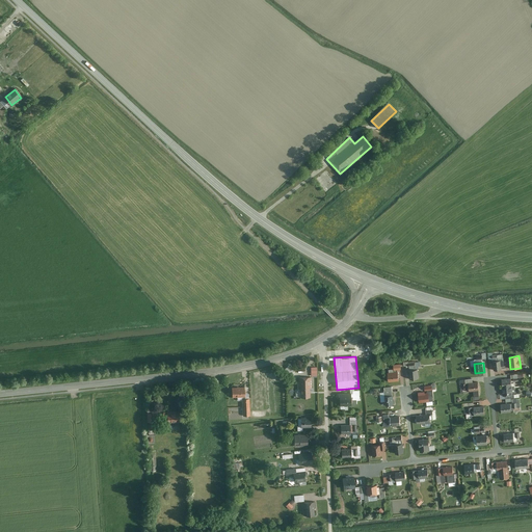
[(418,379),(418,371),(409,371),(410,380),(418,379)]
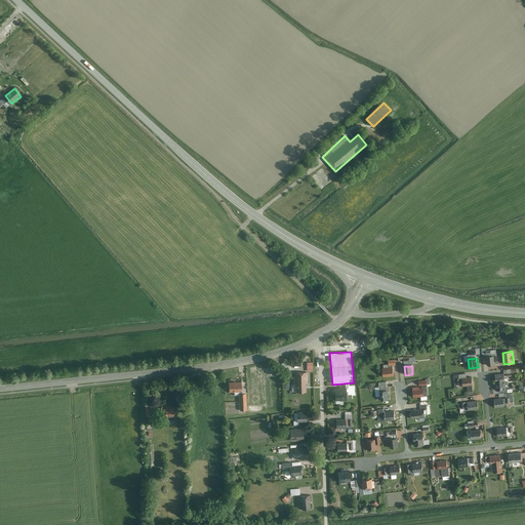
[(392,367),(382,368),(384,377),(393,376),(392,367)]
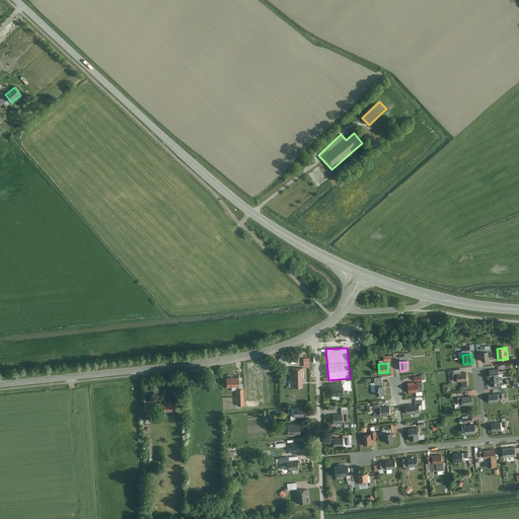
[(303,369),(292,369),(293,389),(302,388),(301,379),(303,379),(303,369)]
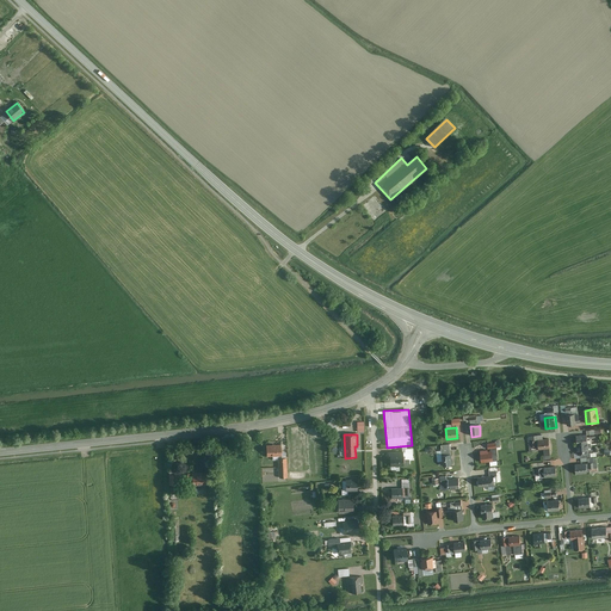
[(586,434),(576,436),(578,455),(580,454),(588,454),(588,452),(591,452),(591,454),(592,454),(591,445),(587,445),(587,444),(587,440),(591,440),(590,439),(590,434),(586,434)]
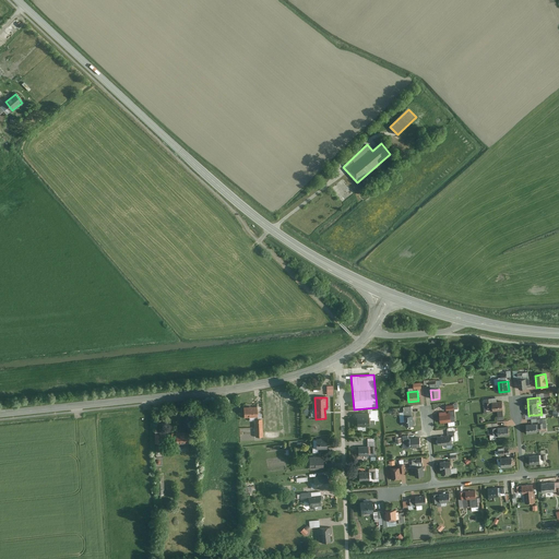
[(503,417),(502,403),(496,403),(495,399),(485,400),(485,404),(491,403),(492,412),(497,412),(497,417),(503,417)]
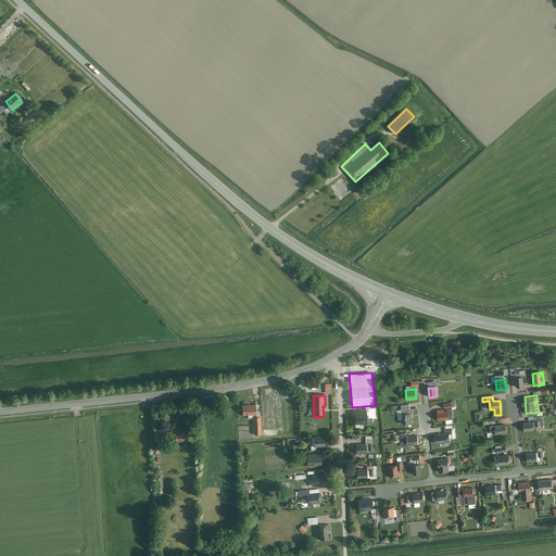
[(412,420),(409,404),(401,405),(401,409),(396,411),(397,425),(409,424),(412,420)]
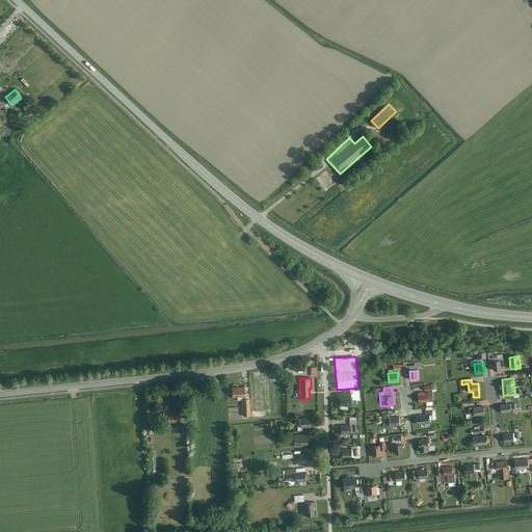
[(244,388),(232,388),(232,398),(244,397),(244,388)]
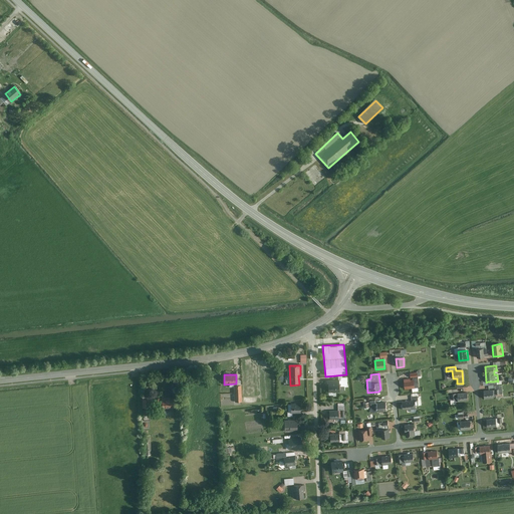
[(410,379),(404,379),(405,390),(415,389),(414,380),(410,380),(410,379)]
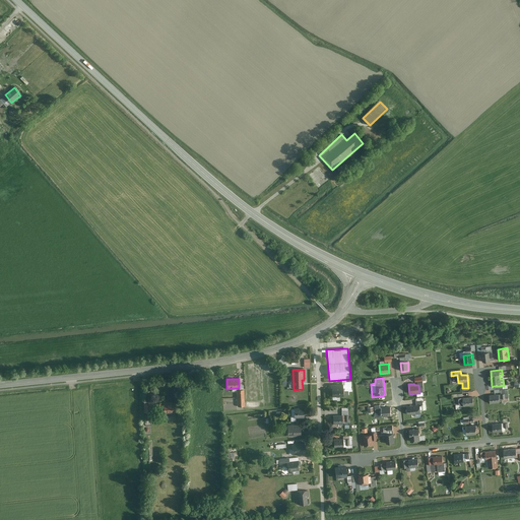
[(343,385),(328,386),(328,389),(332,389),(332,401),(340,401),(340,397),(343,397),(343,385)]
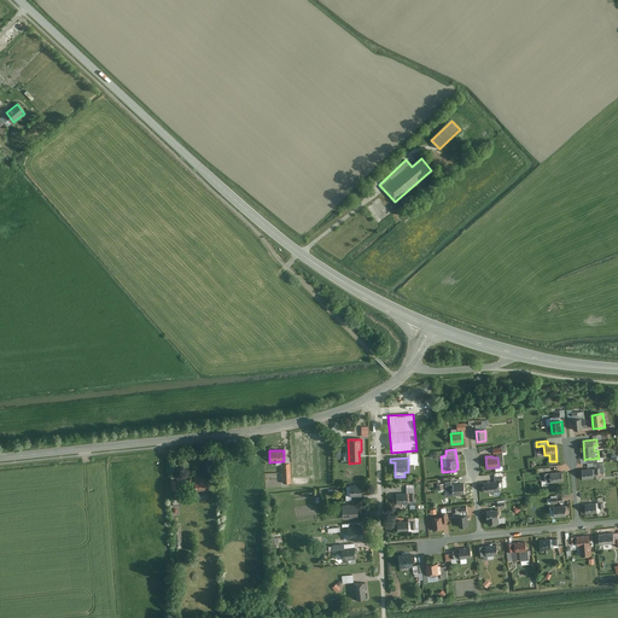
[(588,470),(582,470),(583,479),(594,478),(596,478),(596,474),(595,468),(593,468),(588,470)]
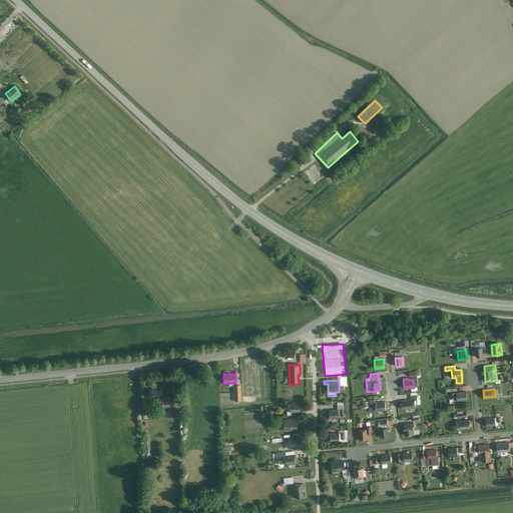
[(467,401),(466,392),(456,394),(457,402),(467,401)]
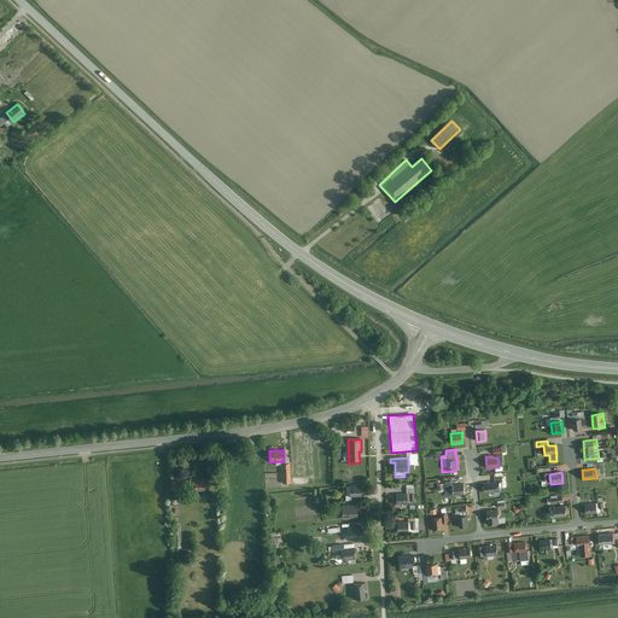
[(495,482),(483,483),(484,494),(501,493),(500,482),(502,482),(501,473),(495,474),(495,482)]
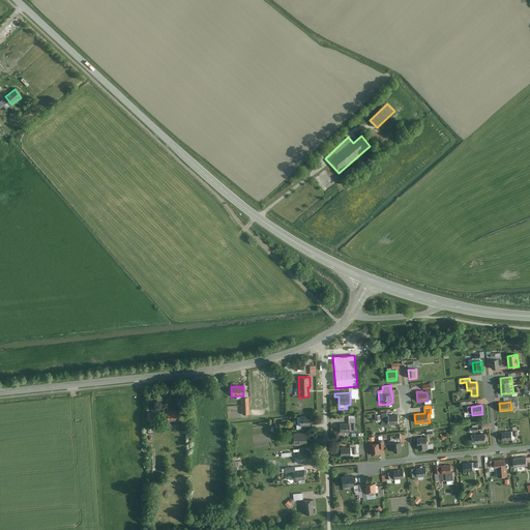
[(178,409),(166,410),(167,421),(179,421),(178,409)]
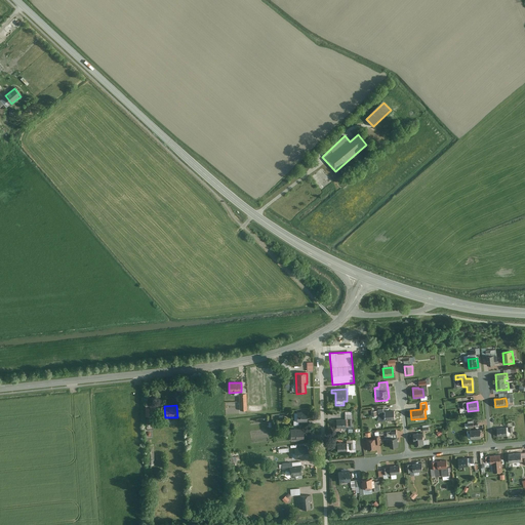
[(378,412),(370,412),(371,417),(377,417),(378,422),(384,422),(382,409),(377,410),(378,412)]
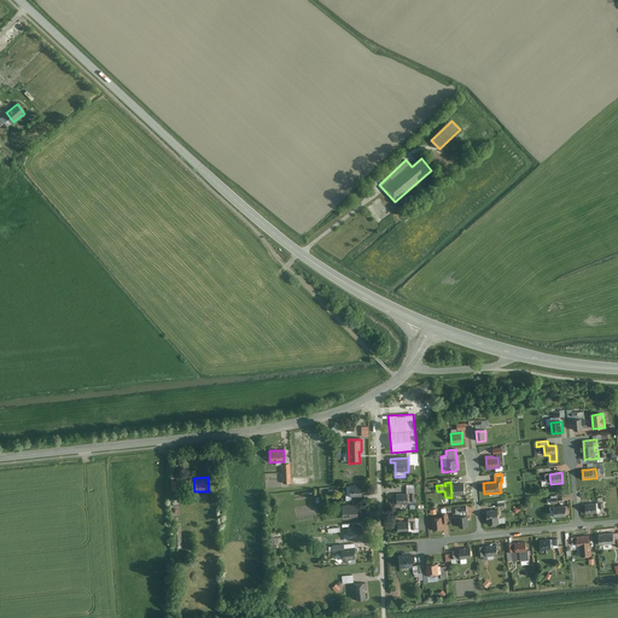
[(465,495),(464,484),(454,484),(454,496),(465,495)]
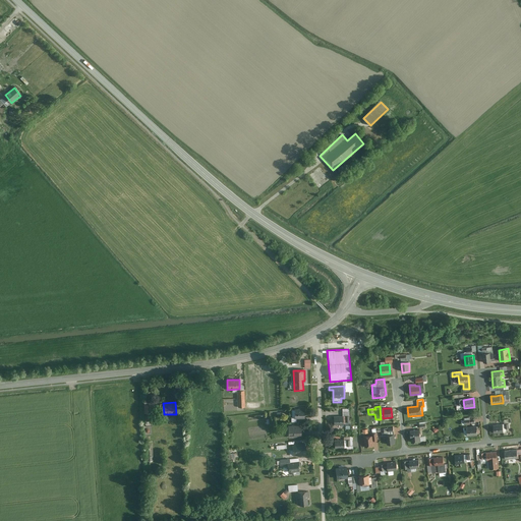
[(304,409),(294,409),(294,419),(291,419),(291,423),(296,422),(296,419),(304,419),(304,409)]
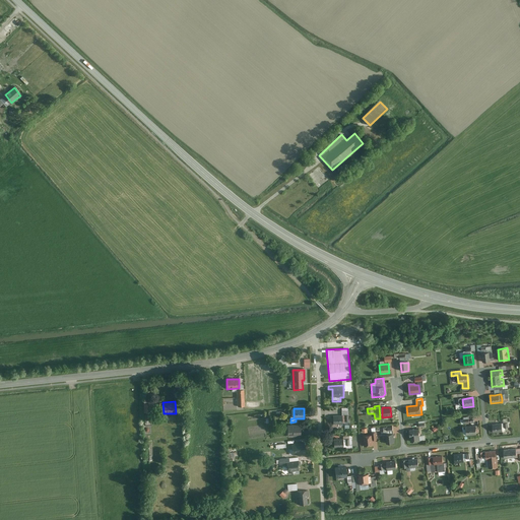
[(342,416),(332,416),(332,426),(348,425),(348,409),(342,409),(342,416)]
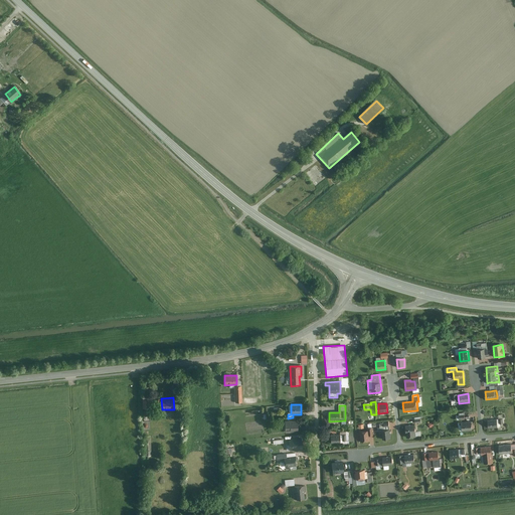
[(487,420),(488,430),(497,428),(497,419),(487,420)]
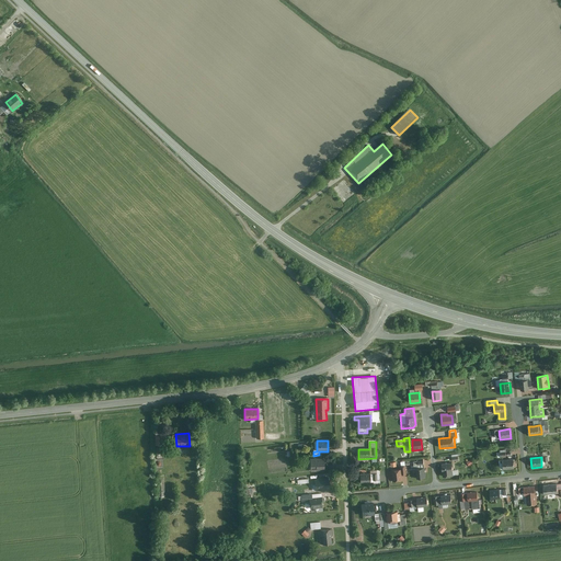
[(323,459),(309,459),(310,472),(324,472),(323,459)]
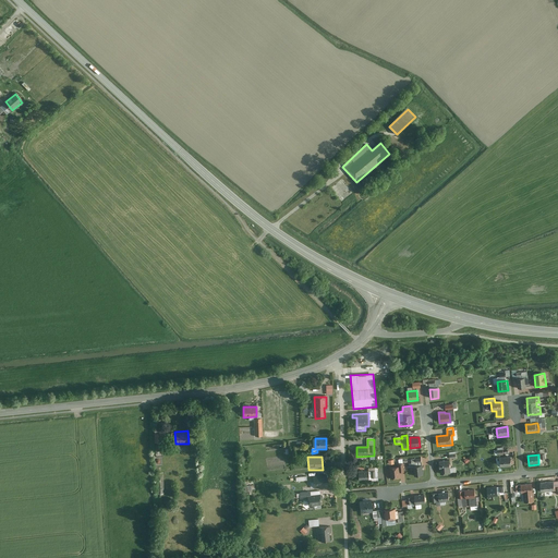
[(510,457),(499,458),(500,468),(511,468),(510,457)]
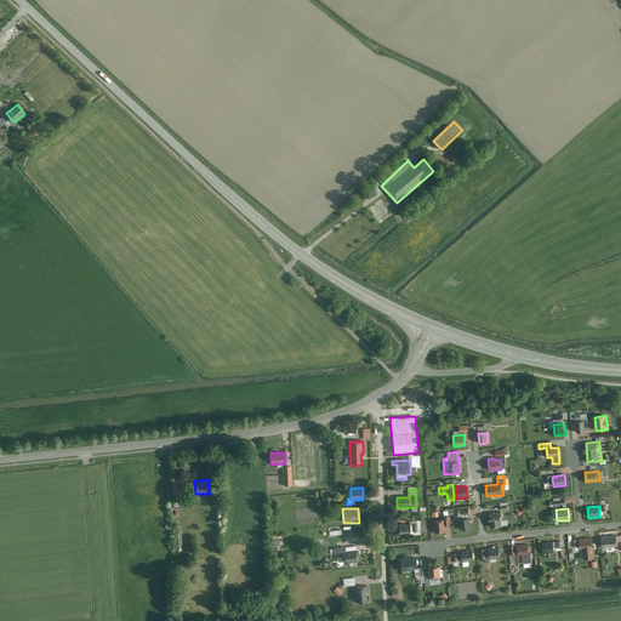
[(500,513),(489,514),(490,524),(491,523),(493,529),(502,528),(500,513)]
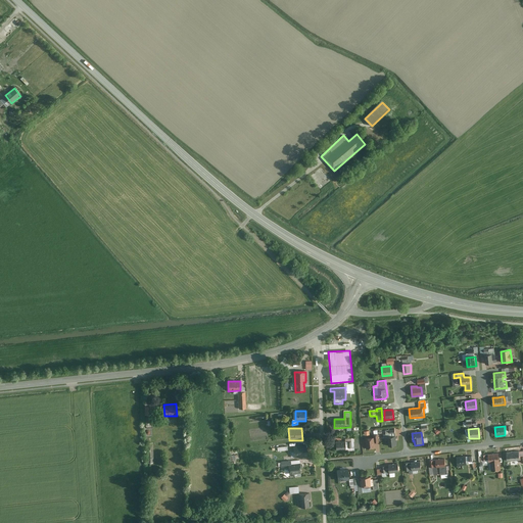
[(367,439),(368,449),(376,448),(375,443),(379,443),(378,434),(373,435),(374,438),(367,439)]
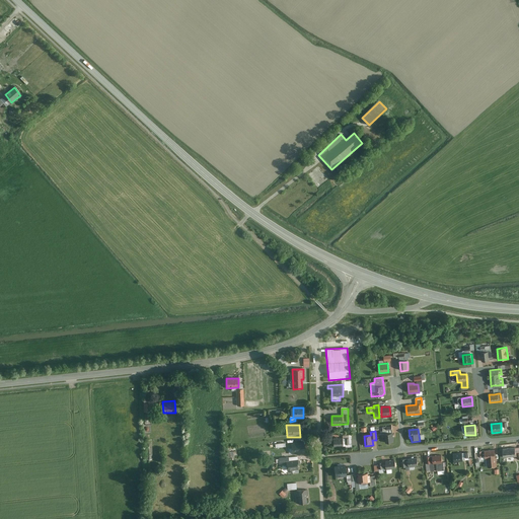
[(393,442),(392,434),(383,435),(384,444),(393,442)]
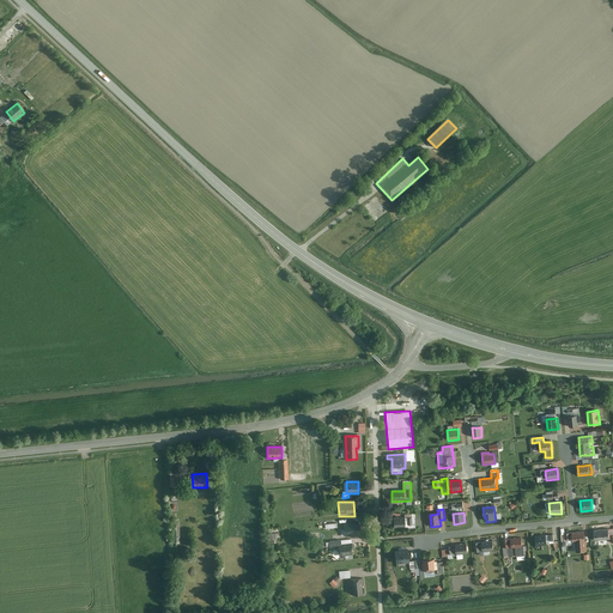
[(412,519),(394,519),(394,529),(412,529),(412,519)]
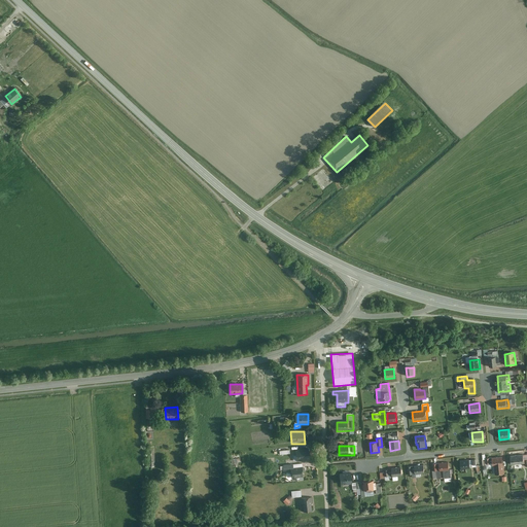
[(308,449),(294,451),(296,462),(310,460),(308,449)]
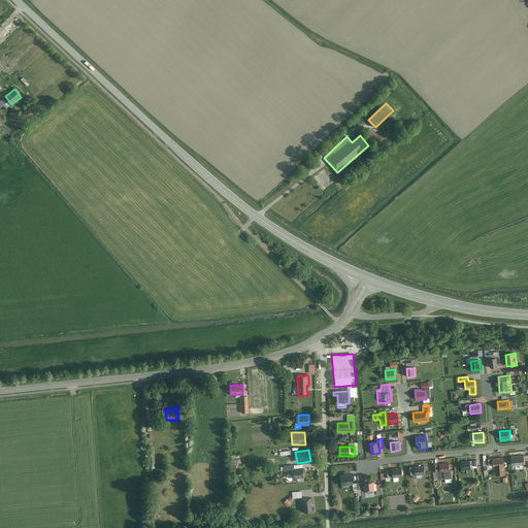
[(524,465),(523,456),(510,457),(512,466),(524,465)]
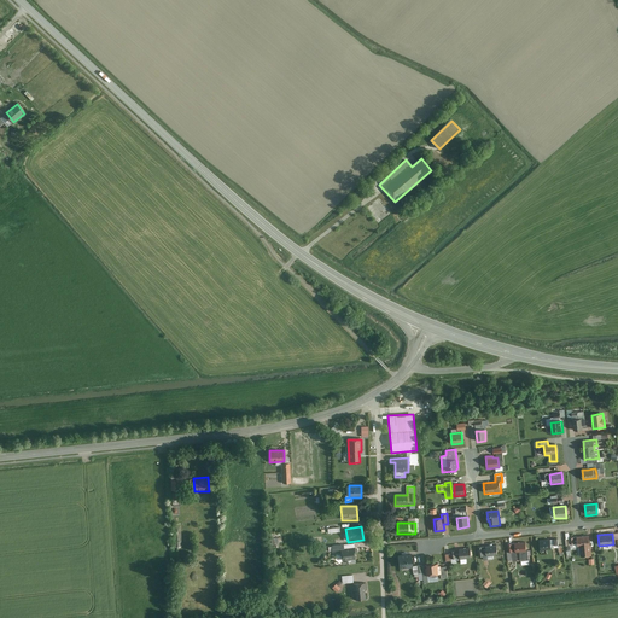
[(575,543),(570,544),(570,547),(581,546),(590,546),(589,536),(573,537),(575,543)]
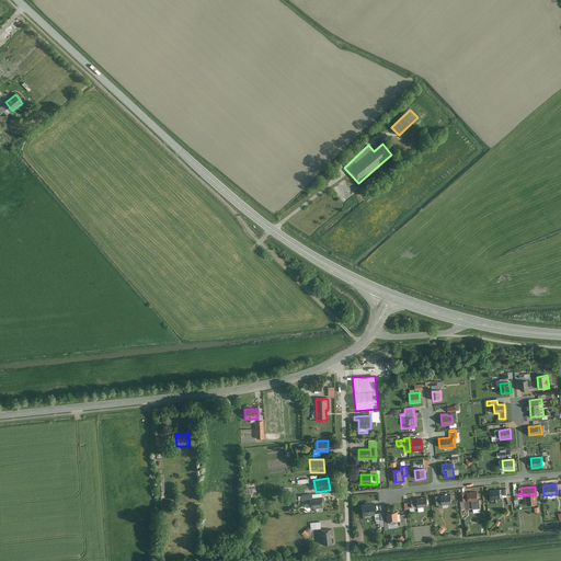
[(506,490),(490,491),(491,500),(506,497),(506,490)]
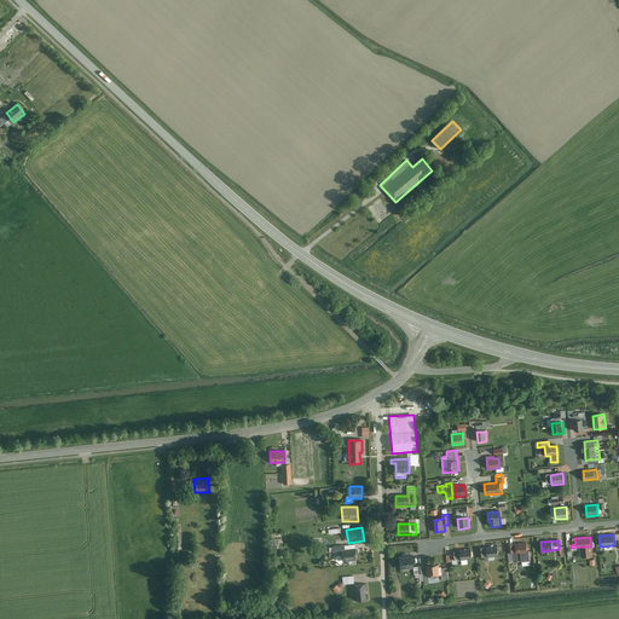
[(527,551),(527,543),(510,545),(512,554),(513,554),(514,562),(530,561),(528,551),(527,551)]
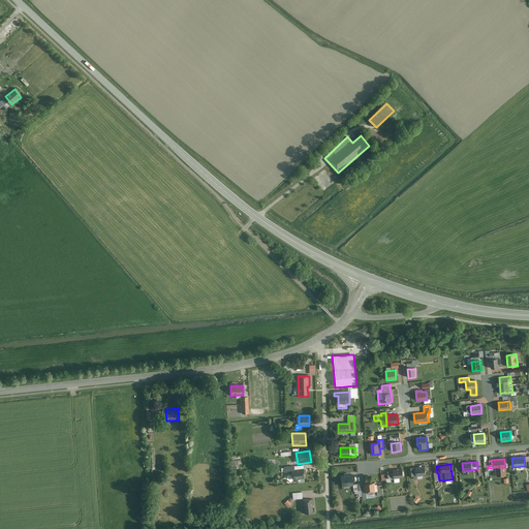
[(292,480),(305,478),(304,469),(293,470),(293,466),(283,467),(284,474),(291,473),(292,480)]
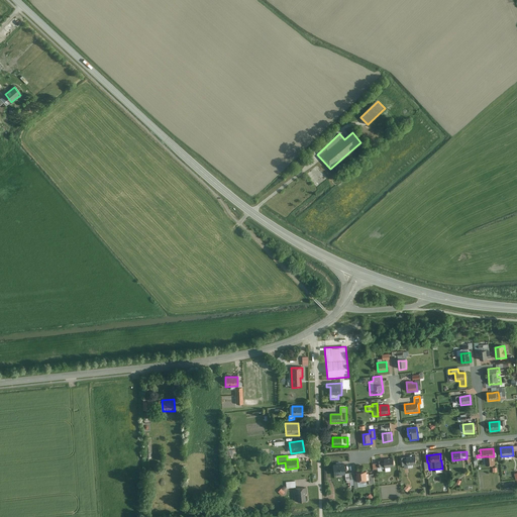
[(416,467),(415,456),(401,458),(402,468),(416,467)]
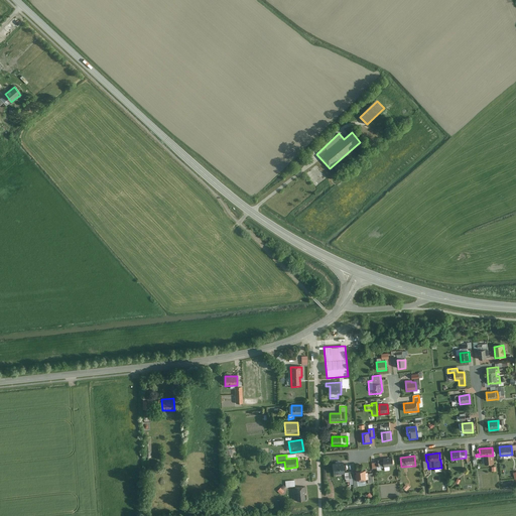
[(493,456),(485,456),(486,465),(493,464),(493,456)]
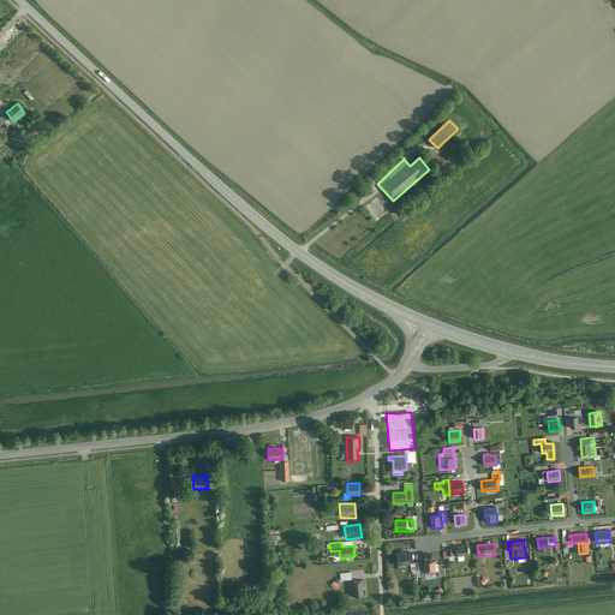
[(469,557),(467,545),(457,547),(457,549),(451,549),(452,559),(469,557)]
